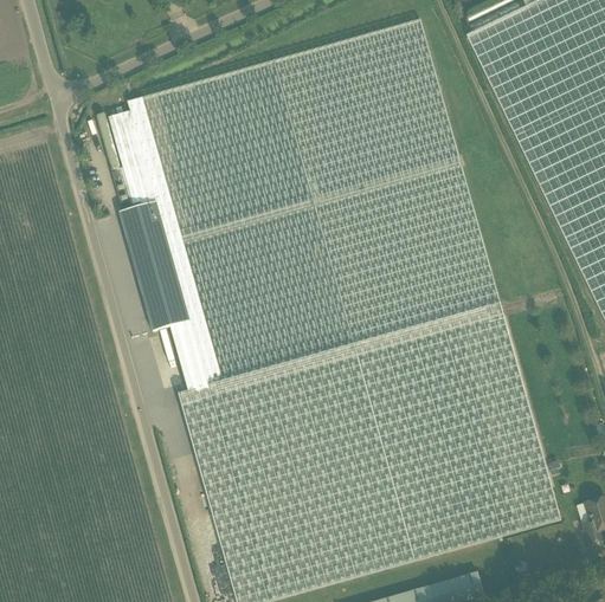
[(523,0),(526,5),(465,34),(604,322),(604,0),(523,0)]
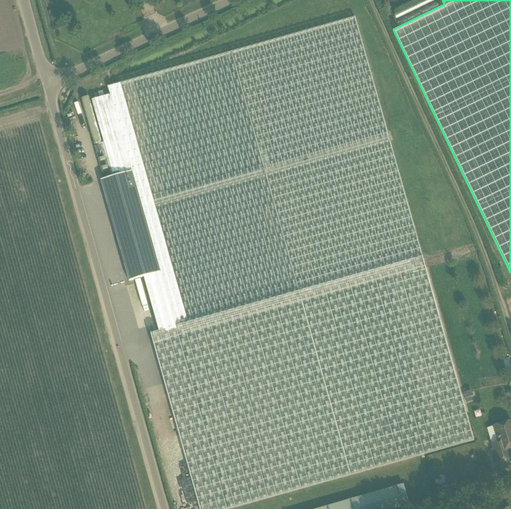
[(128,279),(142,275),(158,330),(150,332),(199,508),(220,508),(472,438),(354,16),(107,85),(109,92),(89,98),(110,171),(116,170),(117,173),(100,178),(128,279)]
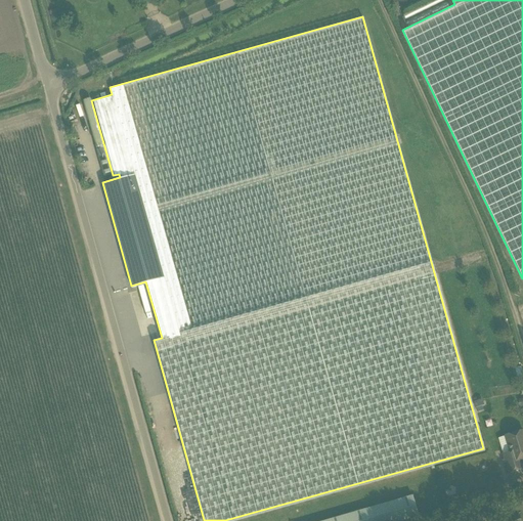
[(94,147),(102,175),(111,173),(102,145),(94,147)]
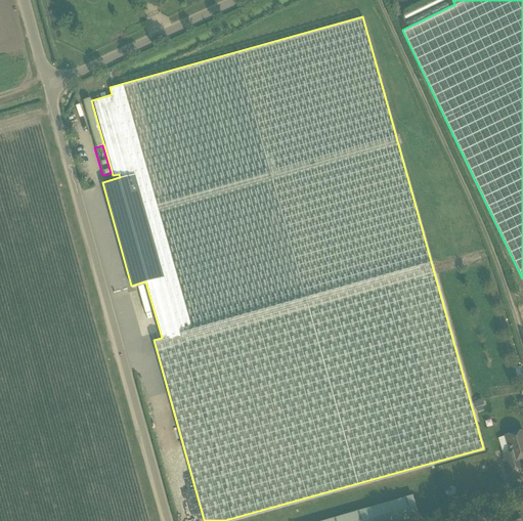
[(475,406),(475,405),(481,403),(483,403),(481,397),(473,399),(475,406)]
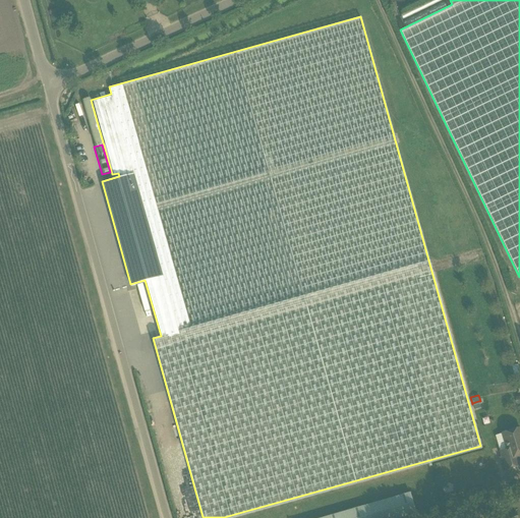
[(519,430),(518,426),(509,429),(494,434),(504,469),(519,464),(519,463),(517,455),(519,454),(519,430)]
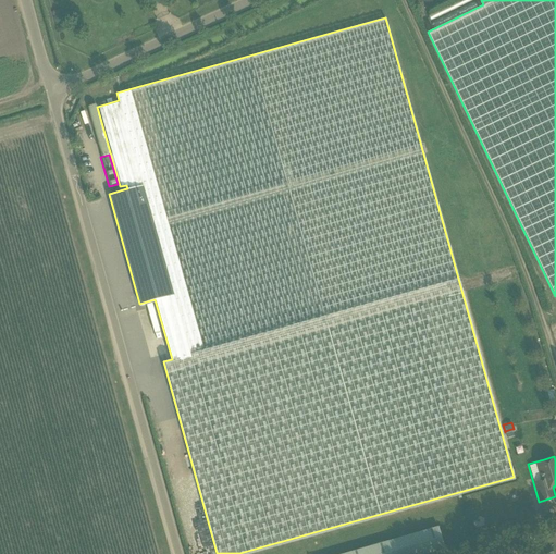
[(336,553),(420,553),(444,548),(437,525),(336,553)]
